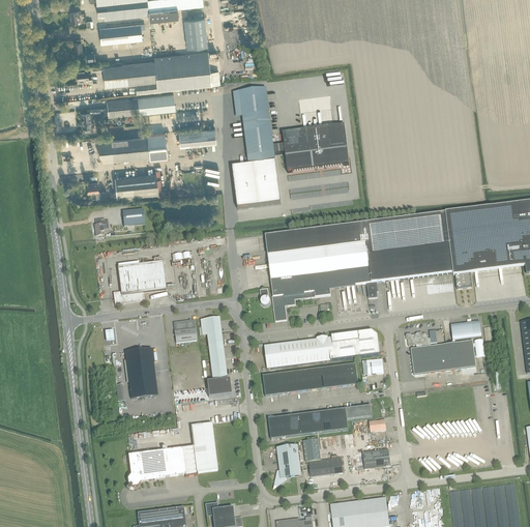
[(178,16),(177,5),(203,2),(203,0),(90,0),(96,0),(97,13),(105,13),(105,18),(148,12),(149,19),(178,16)]
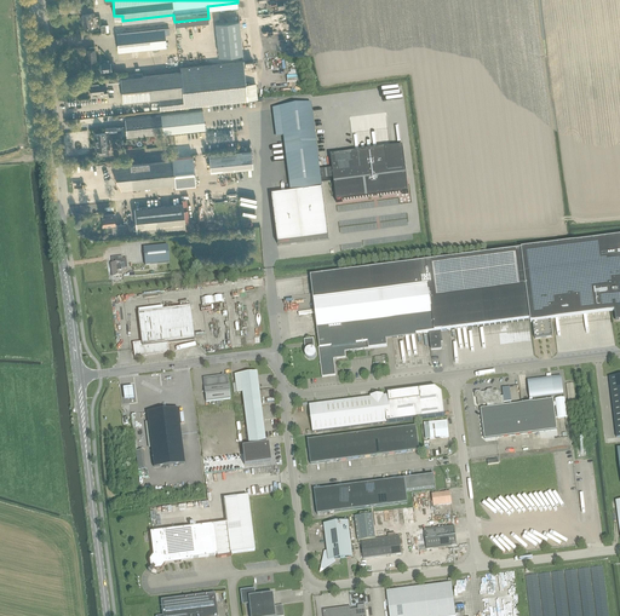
[(82,7),(82,11),(74,12),(75,22),(91,19),(90,13),(93,13),(92,6),(82,7)]
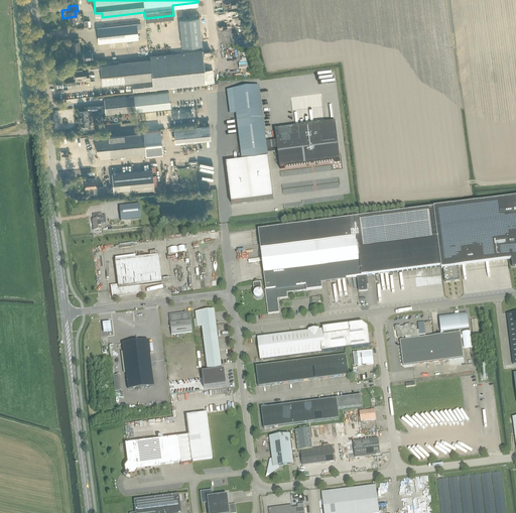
[(182,44),(202,42),(199,14),(179,17),(182,44)]
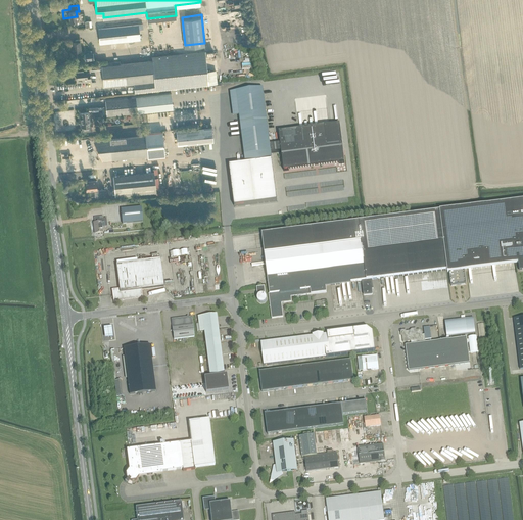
[(111,25),(101,26),(98,26),(99,41),(140,37),(139,32),(139,27),(143,26),(142,21),(111,25)]
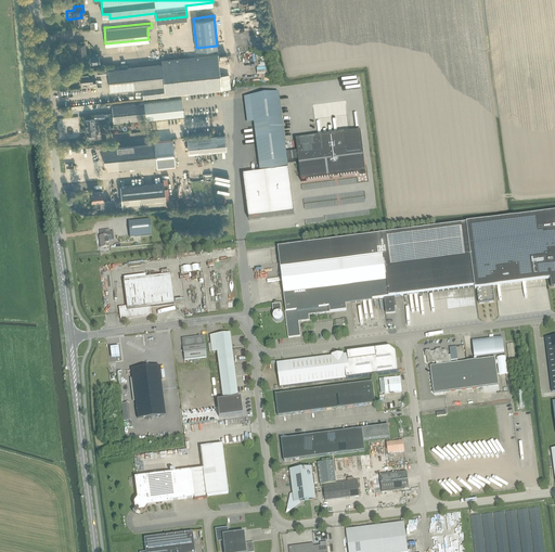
[(78,51),(86,50),(85,41),(85,38),(79,39),(80,41),(77,42),(78,51)]
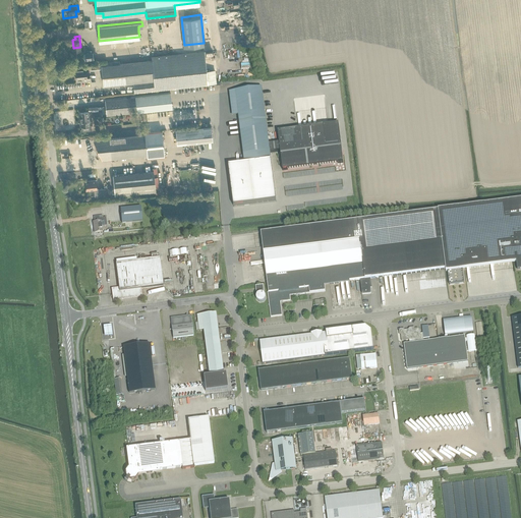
[(134,89),(208,81),(205,49),(152,54),(152,58),(120,61),(119,58),(105,59),(105,63),(101,63),(104,83),(133,80),(134,89)]
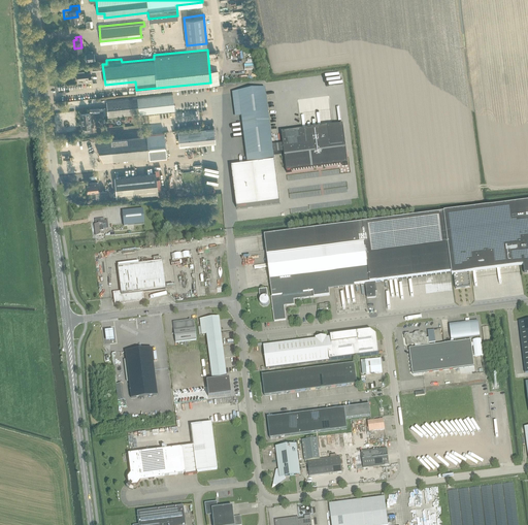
[(84,79),(91,78),(91,70),(87,70),(87,66),(75,67),(76,76),(75,76),(76,79),(84,78),(84,79)]
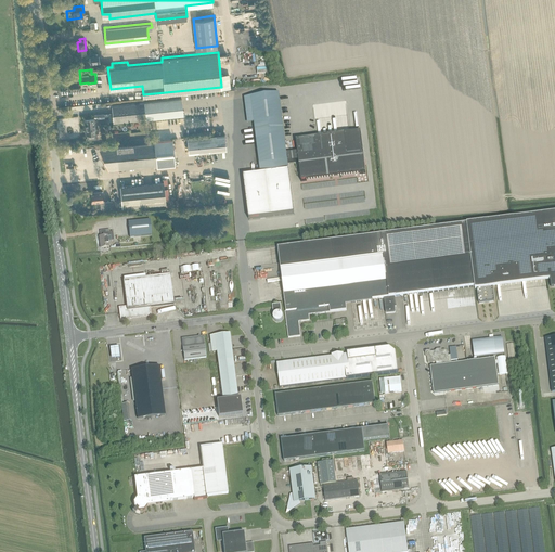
[(279,90),(250,93),(255,128),(283,125),(279,90)]
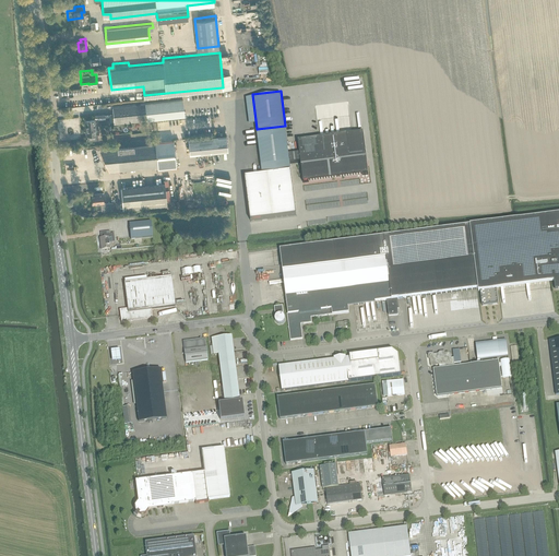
[(115,121),(146,117),(146,118),(185,114),(182,97),(145,101),(145,102),(113,105),(115,121)]
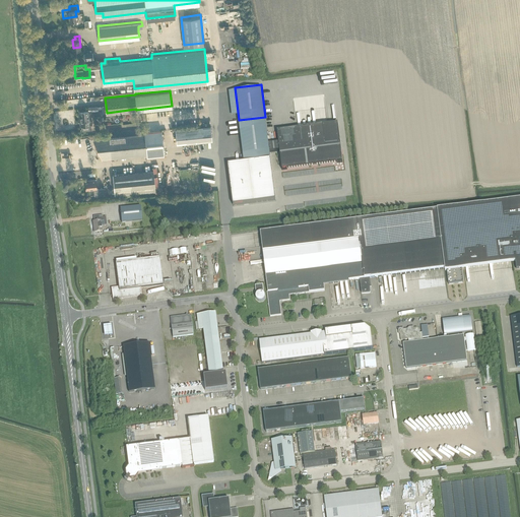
[(91,118),(89,118),(88,109),(79,109),(80,123),(82,123),(82,127),(89,127),(88,123),(92,122),(91,118)]
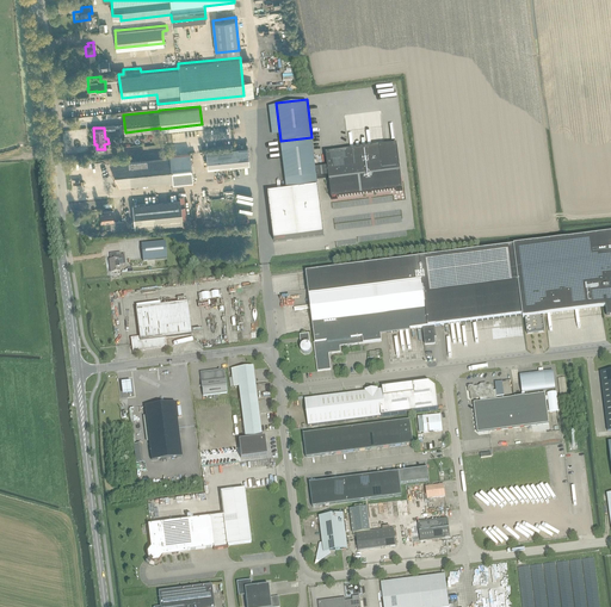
[(281,141),(287,189),(318,185),(312,137),(281,141)]
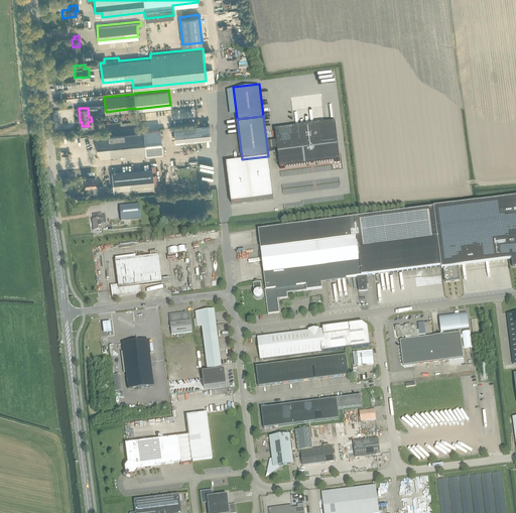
[(276,138),(266,140),(267,148),(277,147),(279,165),(285,165),(284,163),(335,157),(335,158),(340,158),(335,119),(274,127),(276,138)]
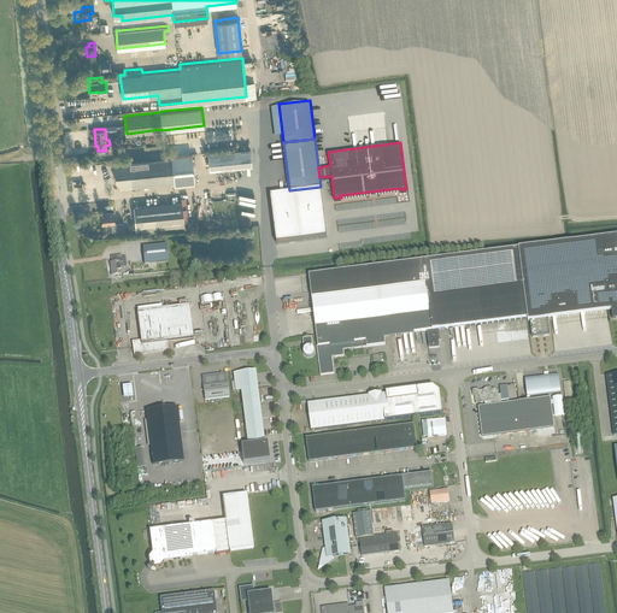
[(207,149),(209,164),(251,159),(250,146),(207,149)]
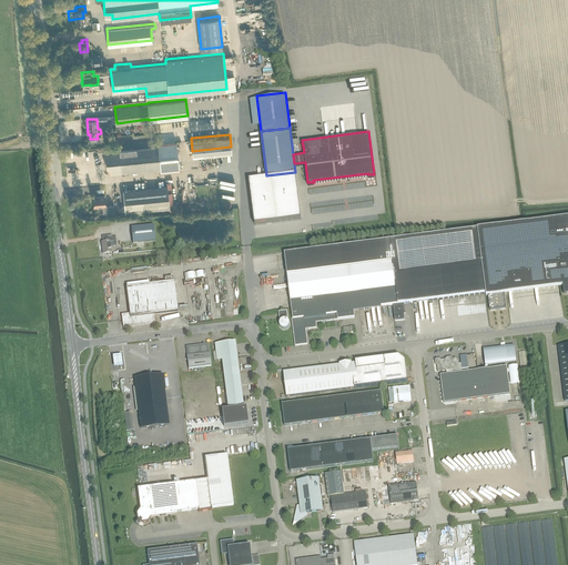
[(133,143),(133,147),(130,147),(102,150),(111,169),(117,171),(161,167),(161,169),(180,167),(176,140),(158,142),(159,144),(146,145),(146,142),(133,143)]
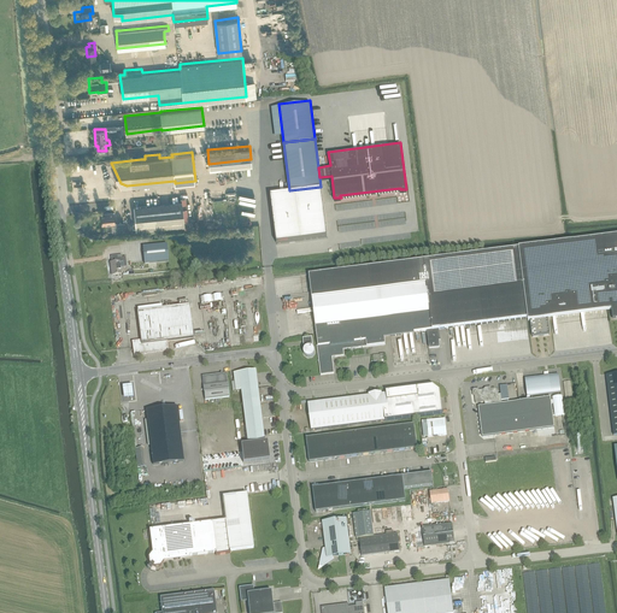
[(327,235),(321,187),(289,190),(270,193),(276,241),(327,235)]
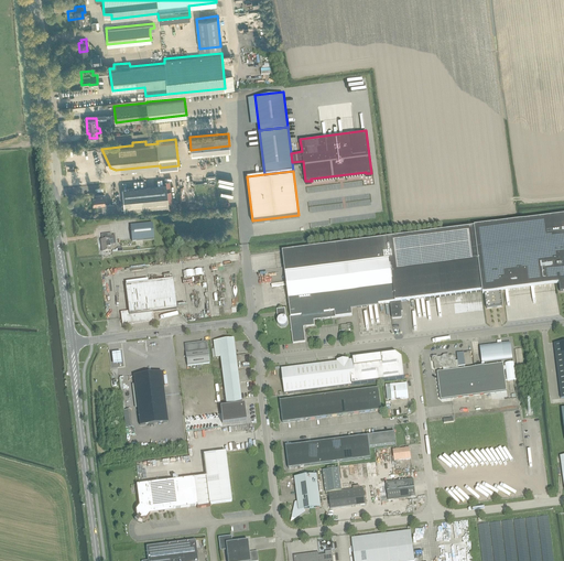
[(169,207),(172,207),(170,179),(165,179),(166,182),(122,186),(125,209),(169,205),(169,207)]
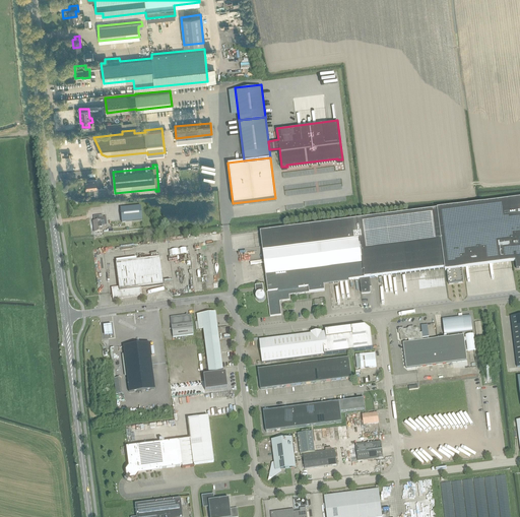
[(200,174),(174,177),(176,190),(201,187),(200,174)]
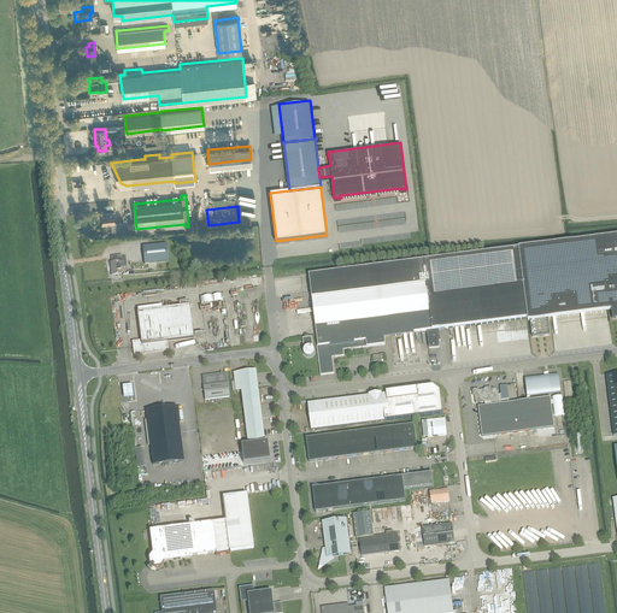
[(105,213),(100,213),(101,224),(106,223),(106,222),(111,220),(112,229),(117,229),(117,220),(115,220),(113,210),(105,210),(105,213)]
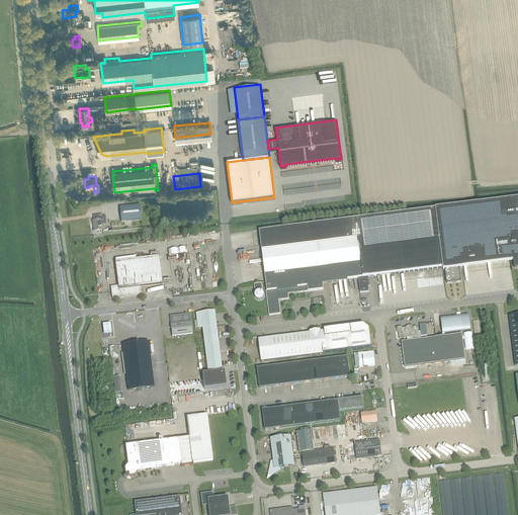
[(517,194),(435,205),(443,265),(443,267),(445,267),(446,280),(461,278),(459,265),(517,257),(517,194)]
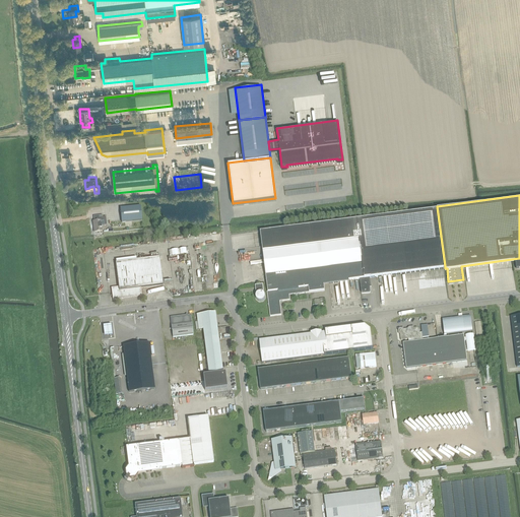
[(140,203),(120,205),(121,219),(142,217),(140,203)]
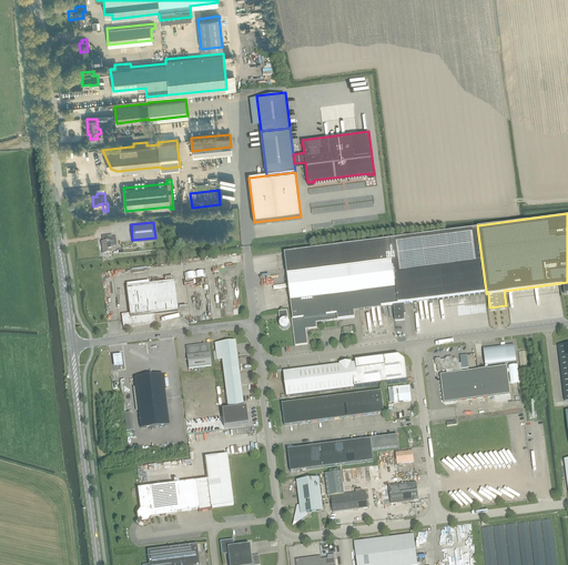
[(486,291),(477,225),(284,250),(293,315),(292,315),(295,343),(307,341),(305,326),(316,325),(316,320),(355,314),(354,308),(393,302),(394,318),(395,318),(404,318),(404,316),(404,311),(405,311),(404,301),(486,291)]
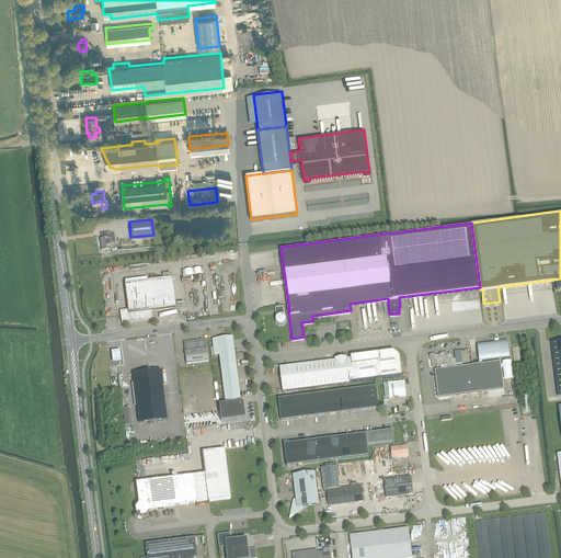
[(101,236),(100,236),(102,248),(110,247),(109,240),(114,240),(114,238),(115,238),(114,231),(111,231),(111,229),(101,230),(101,236)]
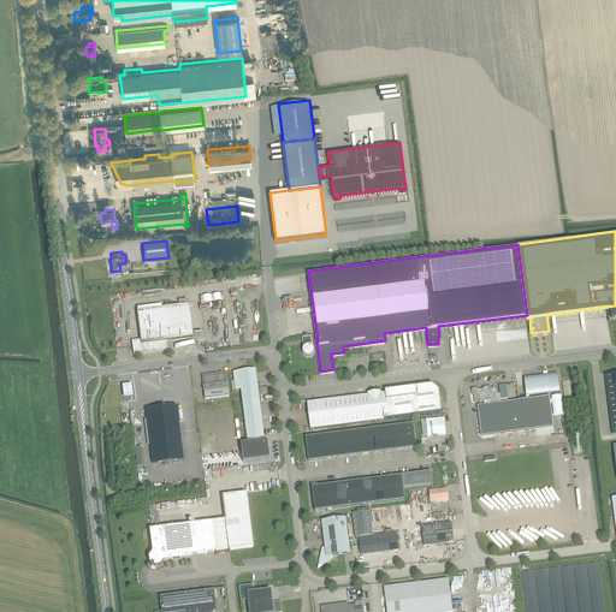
[(167,338),(194,334),(189,302),(137,308),(141,337),(132,338),(134,351),(169,346),(167,338)]
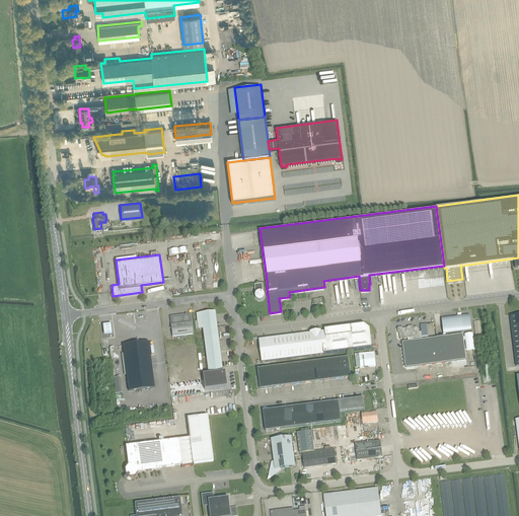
[(198,325),(216,323),(215,308),(196,311),(198,325)]
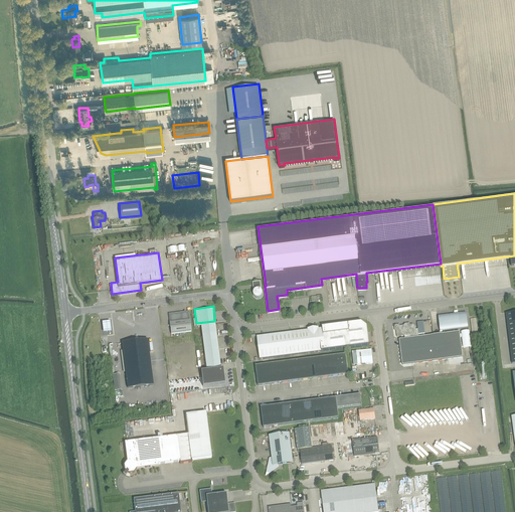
[(171,331),(192,328),(189,308),(169,311),(171,331)]
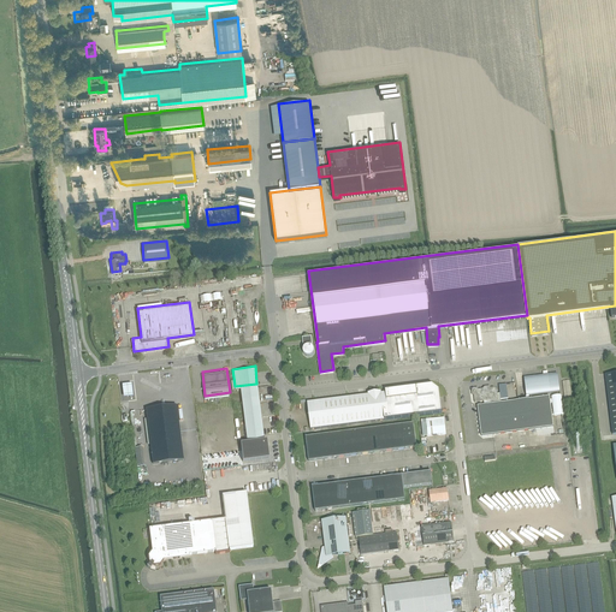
[(548,372),(523,375),(526,393),(525,397),(527,397),(529,392),(550,390),(560,388),(557,370),(548,372)]
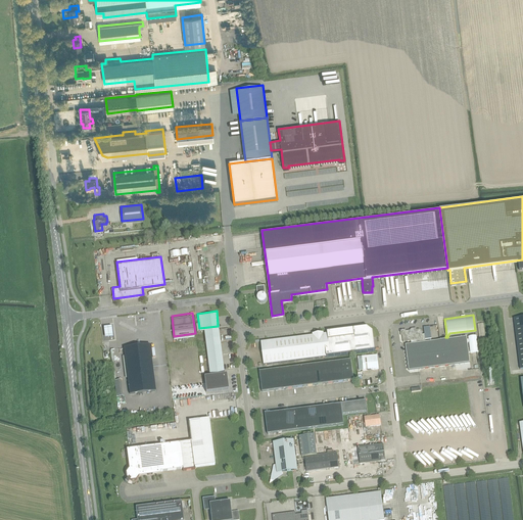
[(111,324),(103,325),(104,335),(112,334),(111,324)]
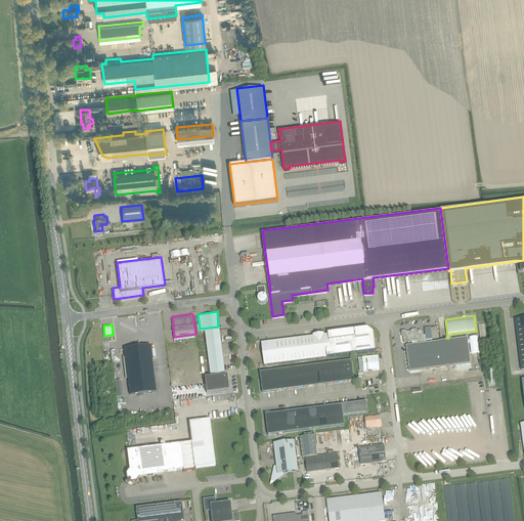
[(313,333),(261,340),(264,362),(374,348),(372,331),(366,326),(323,331),(312,332),(313,333)]
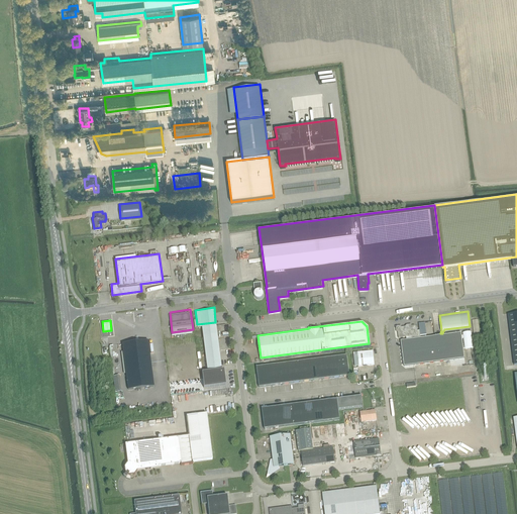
[(203,334),(217,332),(215,322),(197,324),(197,325),(202,324),(203,334)]
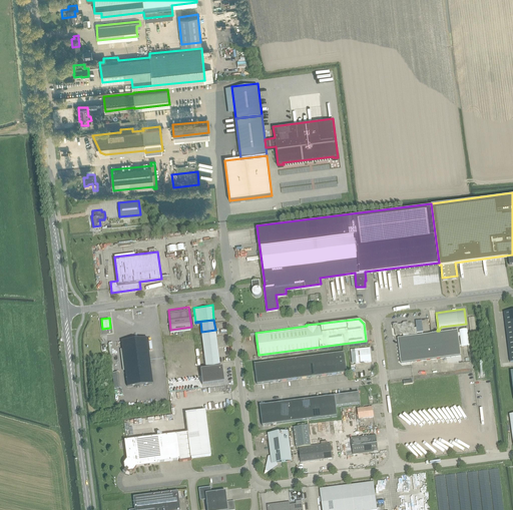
[(398,321),(392,322),(393,327),(395,327),(395,333),(409,332),(409,335),(398,336),(401,361),(461,353),(458,333),(458,331),(457,328),(439,331),(437,331),(415,334),(414,323),(411,321),(408,321),(408,320),(403,320),(402,322),(398,323),(398,321)]
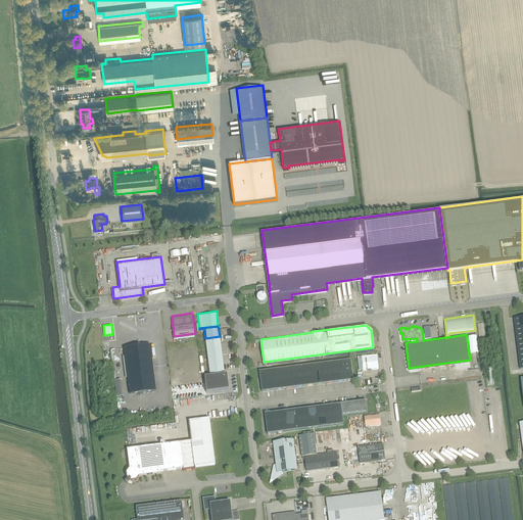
[(469,336),(467,337),(467,339),(469,339),(470,349),(478,348),(476,333),(468,334),(469,336)]
